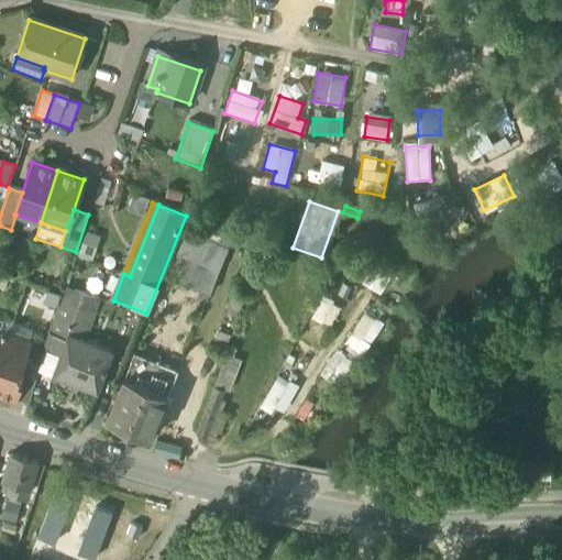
[(189,229),(187,235),(226,251),(229,245),(189,229)]
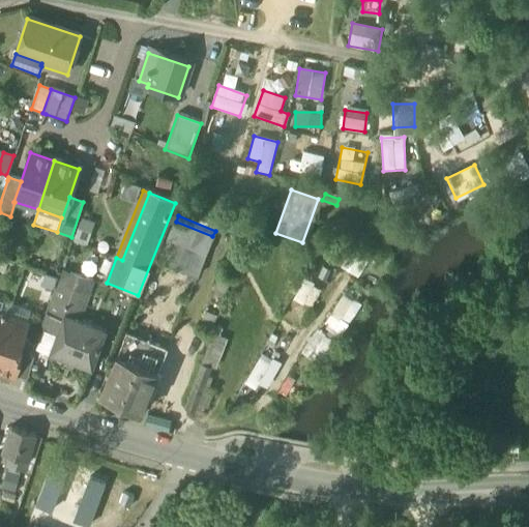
[(87,243),(94,222),(81,216),(72,238),(87,243)]
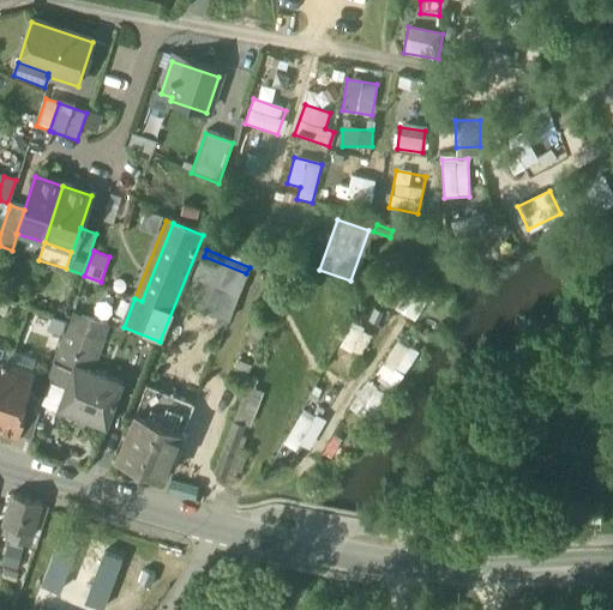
[(204,257),(193,281),(236,299),(247,273),(246,273),(204,257)]
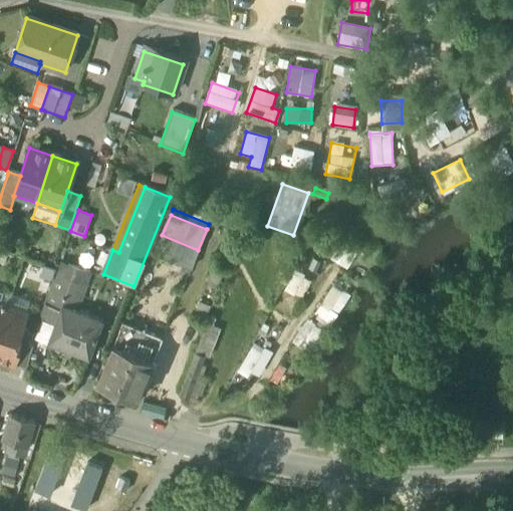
[(190,271),(198,250),(162,235),(153,255),(190,271)]
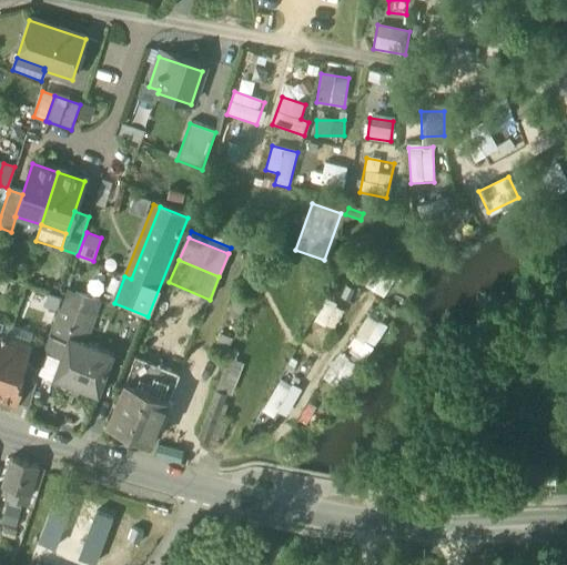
[(374,271),(364,288),(384,299),(393,282),(374,271)]
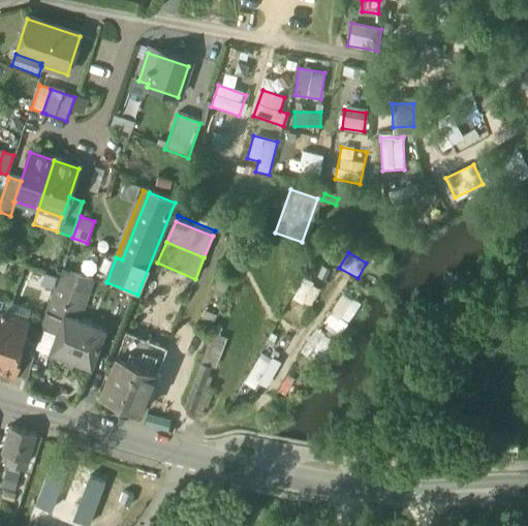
[(60,272),(56,284),(87,295),(92,282),(60,272)]
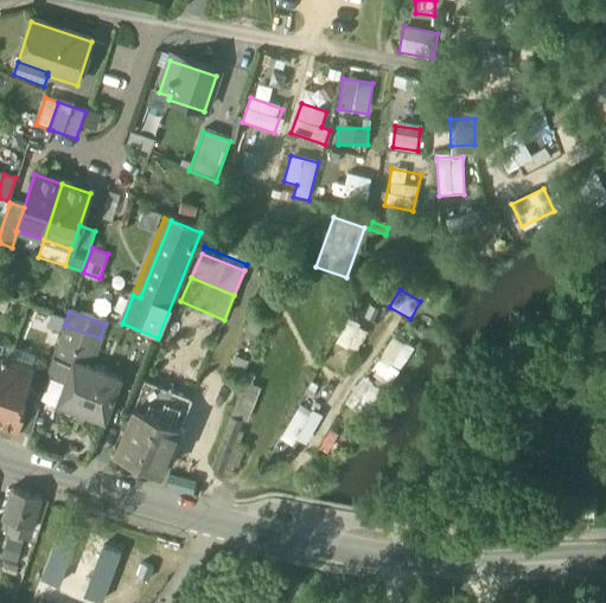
[(242,338),(255,342),(265,318),(250,313),(242,338)]
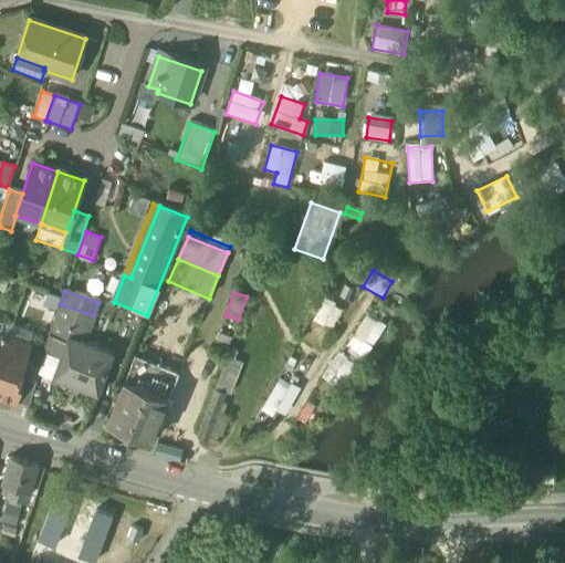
[(83,344),(93,315),(60,304),(44,353),(61,356),(67,339),(83,344)]
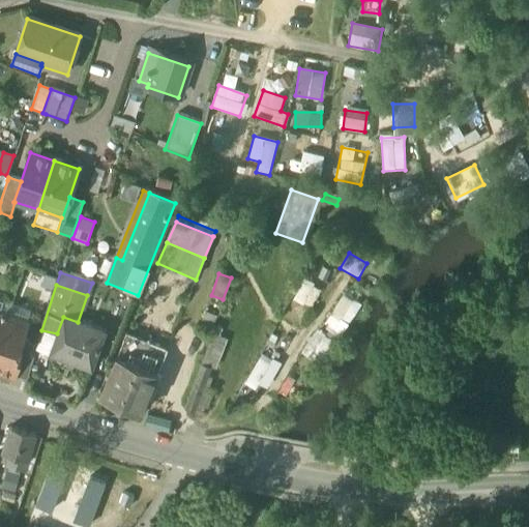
[(344,335),(360,303),(342,294),(325,326),(344,335)]
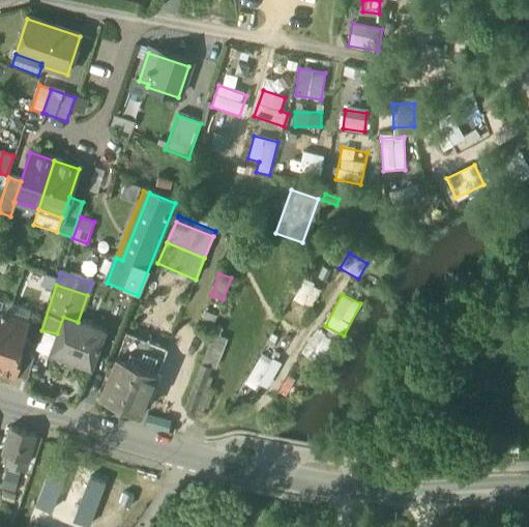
[(7,305),(4,315),(7,316),(6,318),(26,325),(30,313),(7,305)]
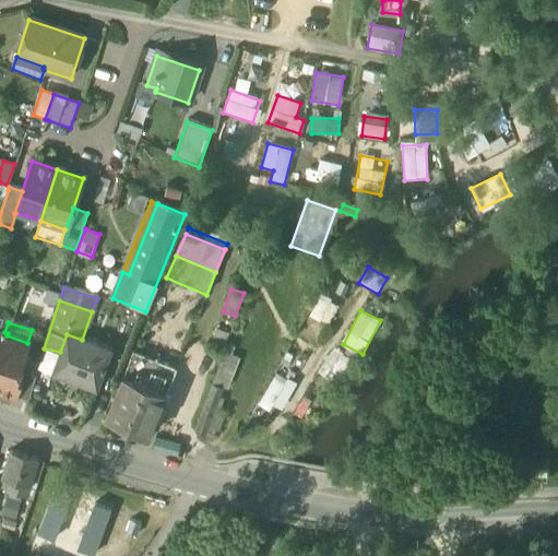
[(209,345),(222,351),(227,336),(215,331),(209,345)]
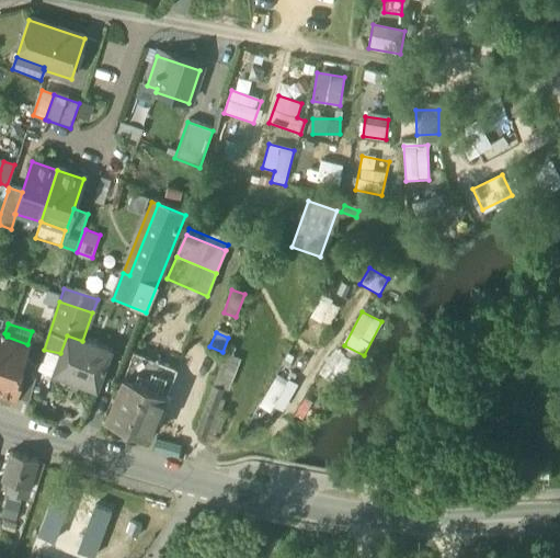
[(8,334),(4,333),(0,345),(0,394),(14,399),(22,377),(22,376),(18,375),(22,361),(27,344),(7,337),(8,334)]
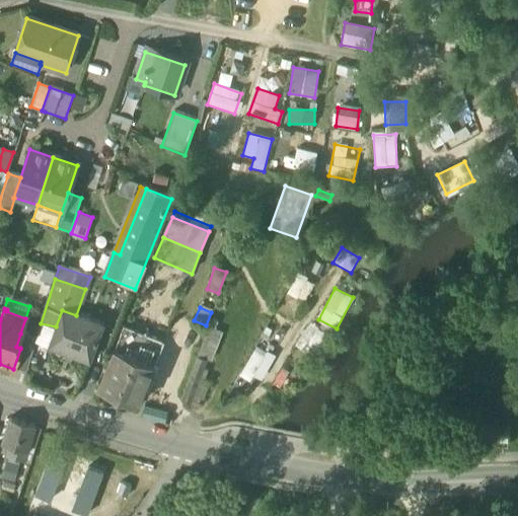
[(48,348),(88,363),(102,325),(76,315),(62,310),(56,326),(48,348)]
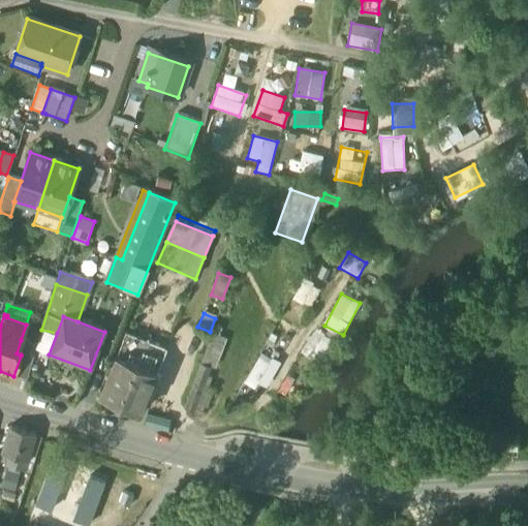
[(57,333),(41,330),(35,349),(49,354),(57,333)]
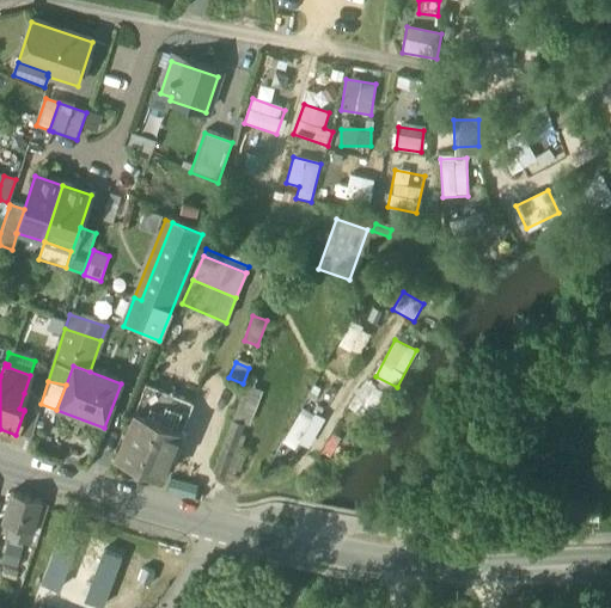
[(134,413),(181,433),(191,405),(145,386),(134,413)]
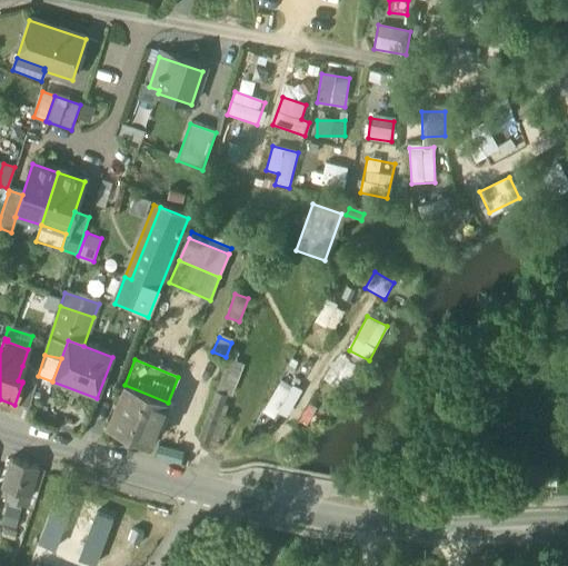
[(215,394),(223,397),(236,364),(227,360),(215,394)]
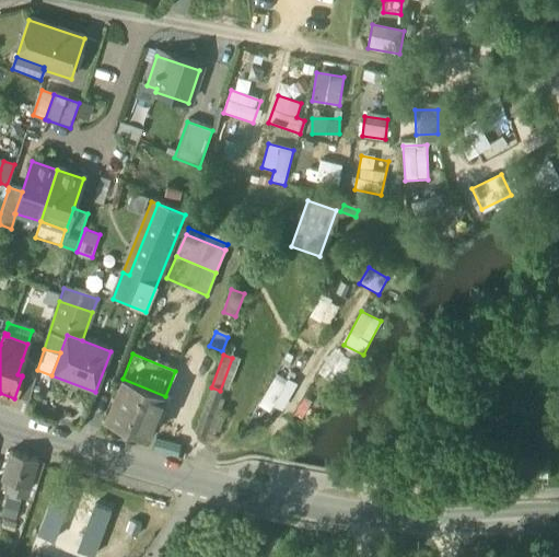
[(22,376),(30,379),(35,363),(22,360),(18,374),(22,375),(22,376)]
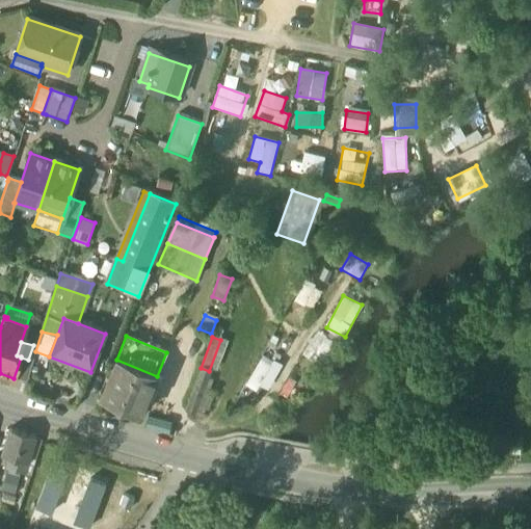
[(247,382),(266,393),(282,366),(263,354),(247,382)]
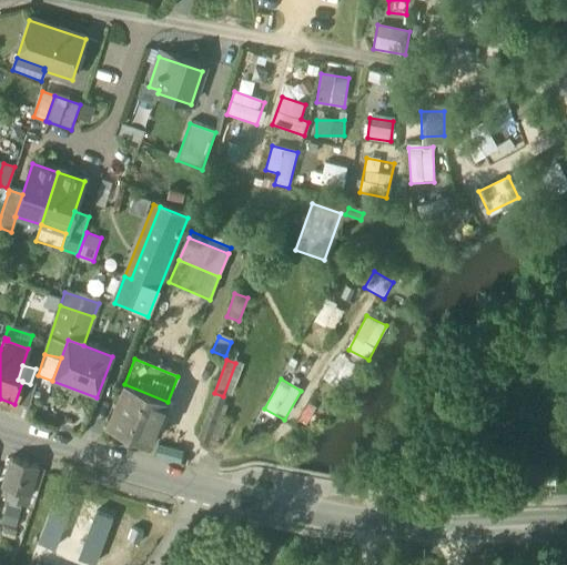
[(14,404),(28,409),(34,385),(30,384),(22,382),(14,404)]
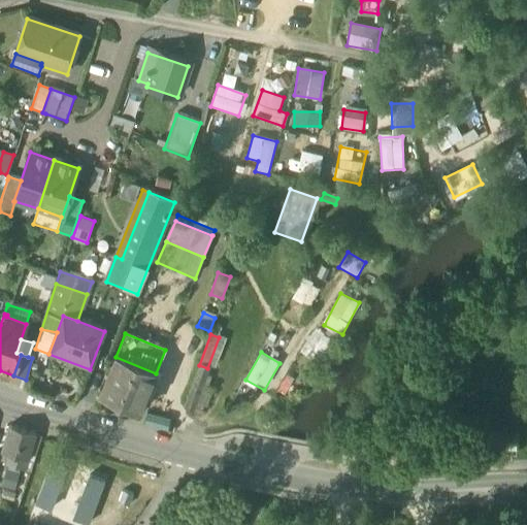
[(99,396),(139,413),(156,373),(116,357),(99,396)]
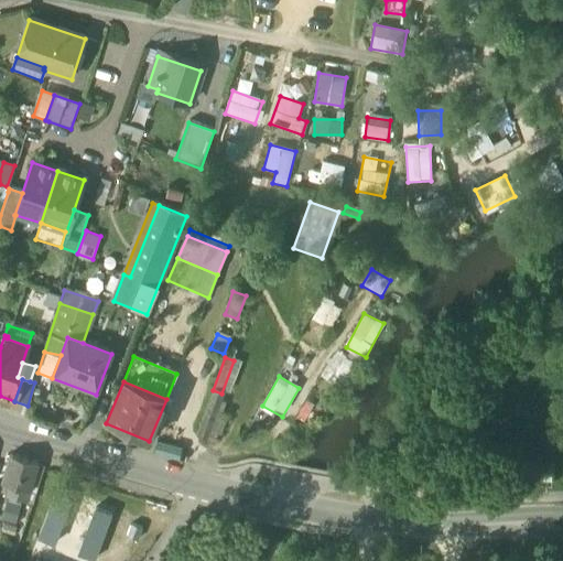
[(196,435),(205,439),(222,394),(213,390),(196,435)]
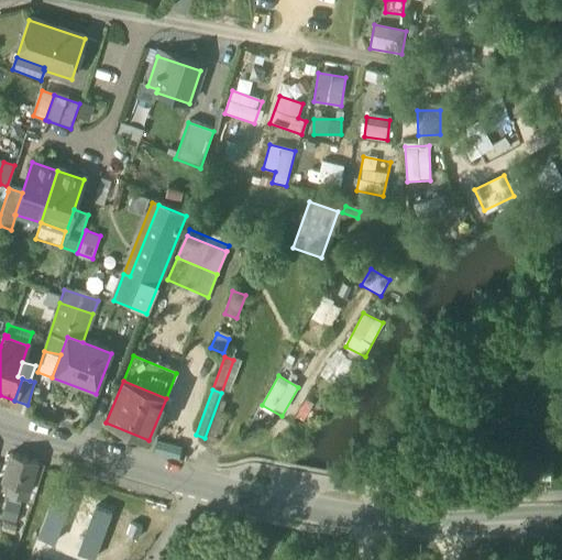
[(11,485),(30,491),(37,464),(8,456),(0,482),(11,485)]
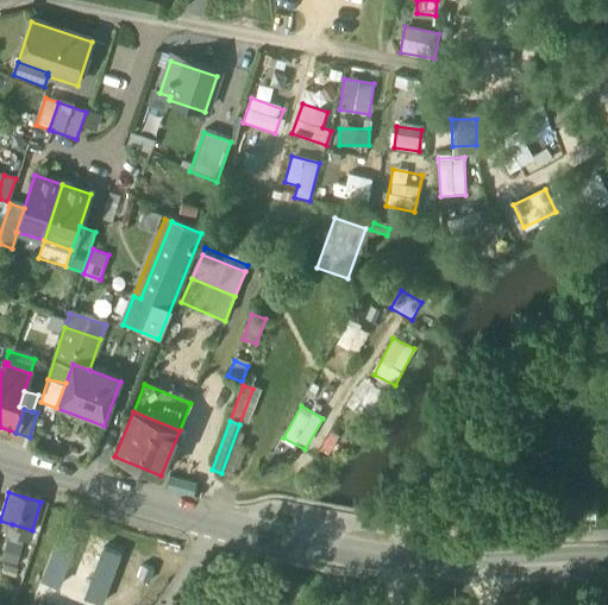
[(12,524),(7,537),(27,543),(32,530),(12,524)]
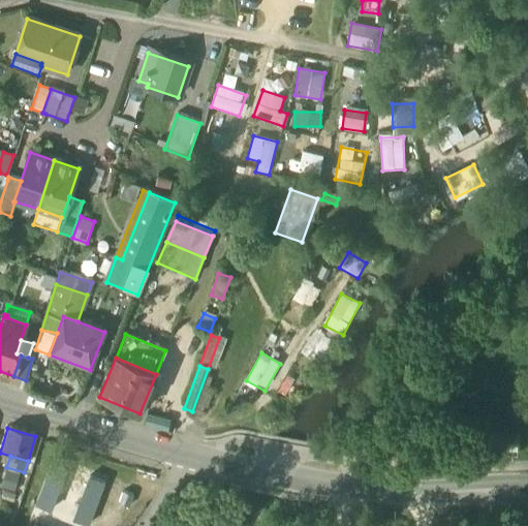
[(51,463),(35,505),(50,512),(66,469),(51,463)]
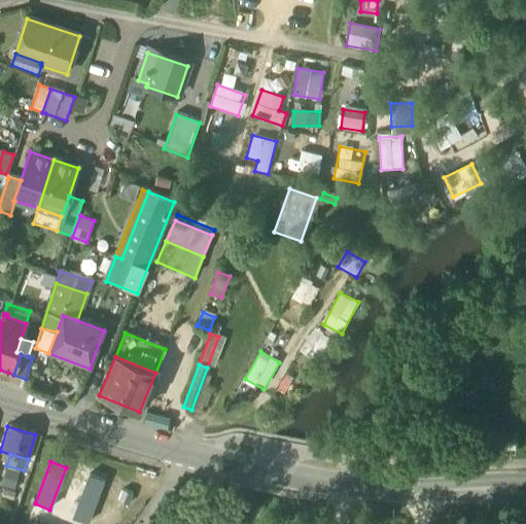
[(2,487),(16,488),(19,469),(4,468),(2,487)]
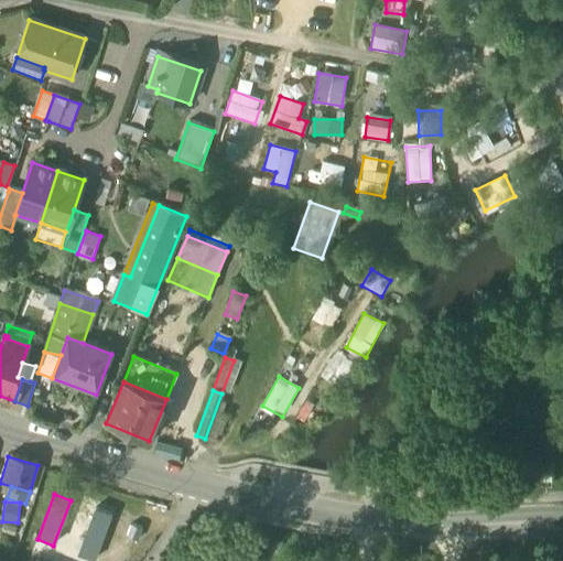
[(111,516),(94,509),(77,554),(90,560),(94,560),(111,516)]
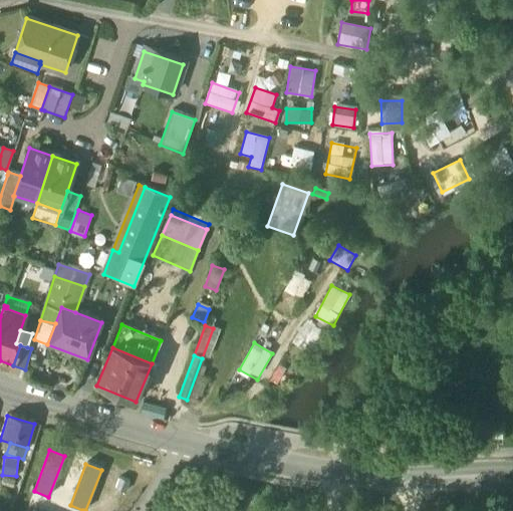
[(129,483),(119,479),(114,490),(124,494),(129,483)]
